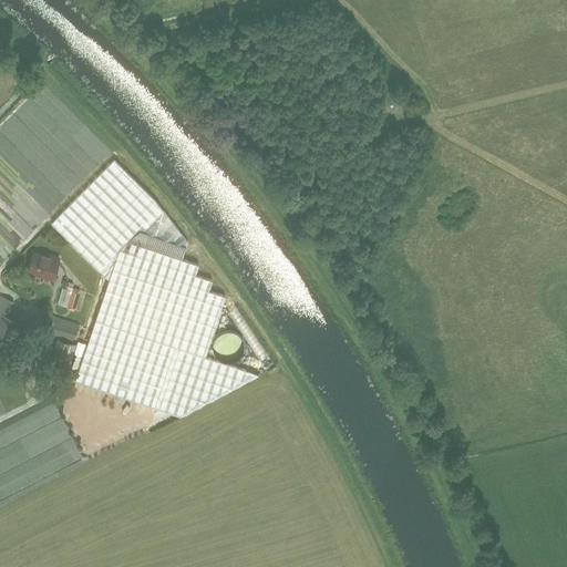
[(54,219),(51,223),(109,280),(112,269),(119,249),(127,240),(182,259),(186,245),(157,208),(111,162),(54,219)]
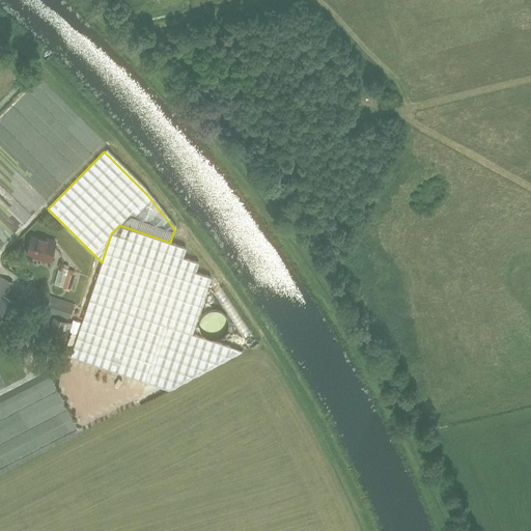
[(73,346),(70,357),(168,389),(242,351),(192,334),(207,286),(211,278),(194,272),(197,262),(183,258),(186,248),(170,243),(119,225),(111,233),(105,252),(102,262),(73,346)]
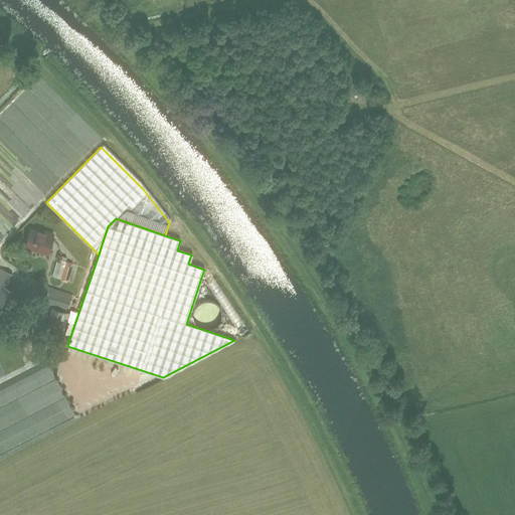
[(35,250),(46,253),(52,234),(43,231),(42,233),(28,229),(24,245),(36,248),(35,250)]
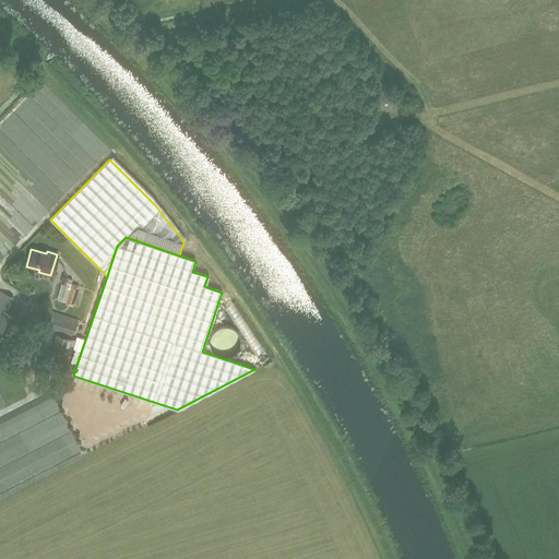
[(79,285),(71,284),(66,302),(66,305),(73,307),(79,285)]
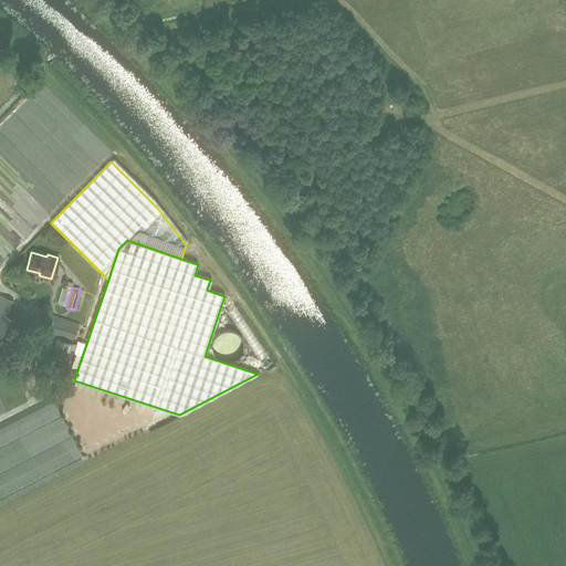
[(0,337),(3,339),(13,318),(8,316),(14,302),(0,295),(0,337)]
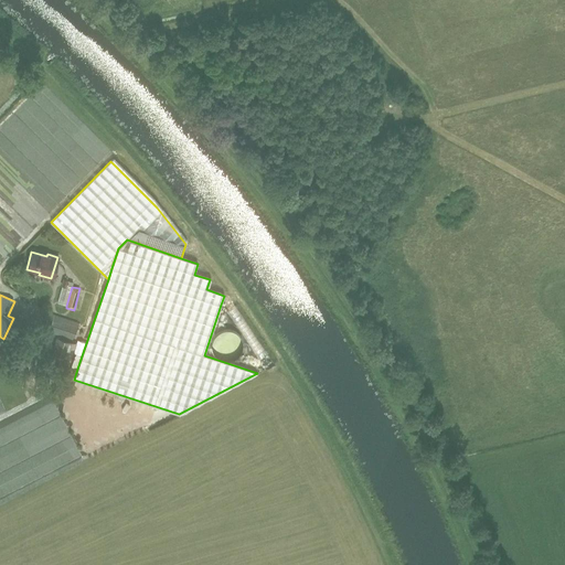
[(53,316),(48,331),(73,340),(77,323),(53,316)]
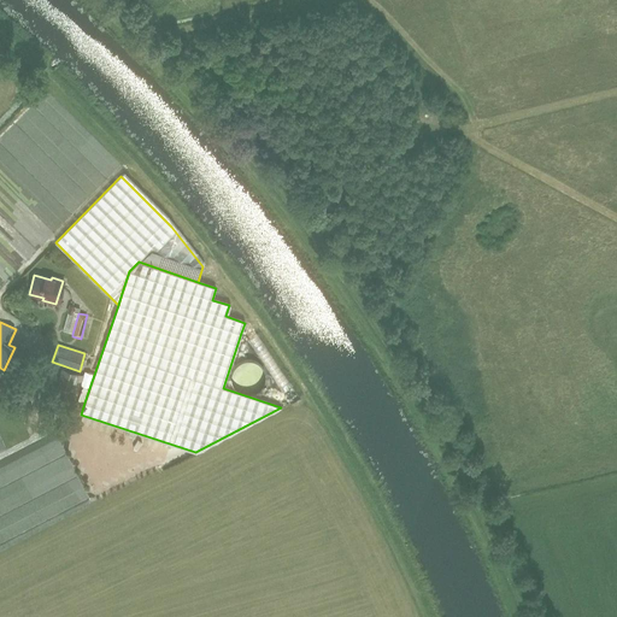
[(231,383),(250,393),(260,371),(242,363),(231,383)]
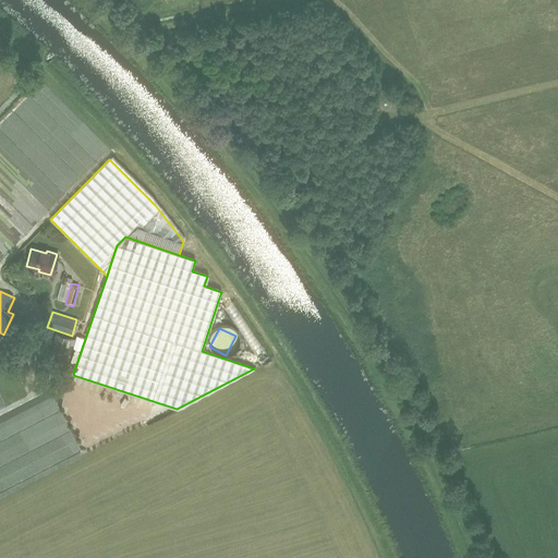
[(68,361),(75,339),(56,332),(48,354),(68,361)]
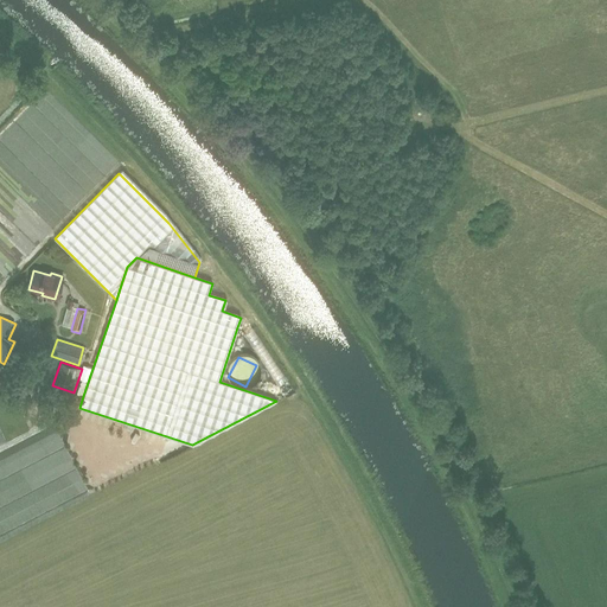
[(17,526),(87,491),(51,421),(38,428),(40,433),(19,443),(23,452),(0,462),(0,464),(14,493),(7,497),(16,513),(11,516),(17,526)]
